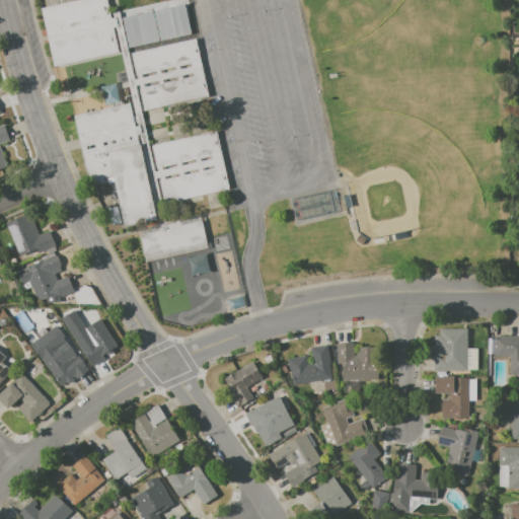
[(41,8),(76,0),(106,0),(110,16),(116,15),(118,26),(114,27),(119,52),(54,67),(41,8)]
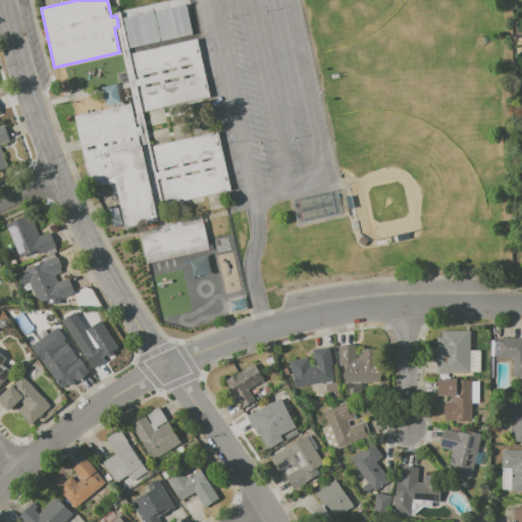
[(156,13),(187,6),(193,37),(162,44),(156,13)]
